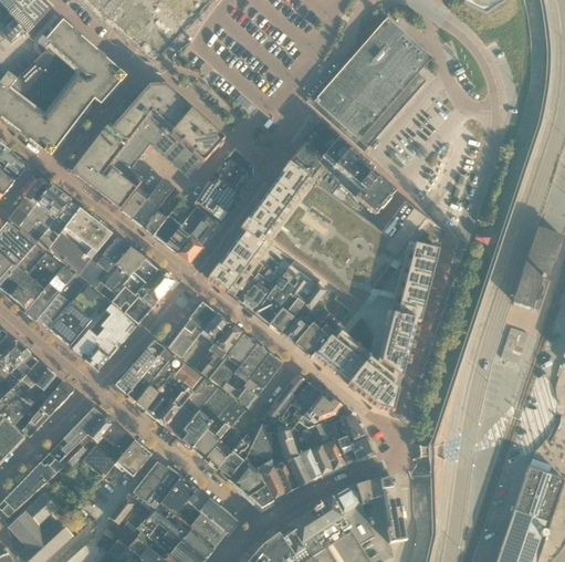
[(9,0),(21,12),(20,13),(33,25),(51,7),(43,0),(9,0)]
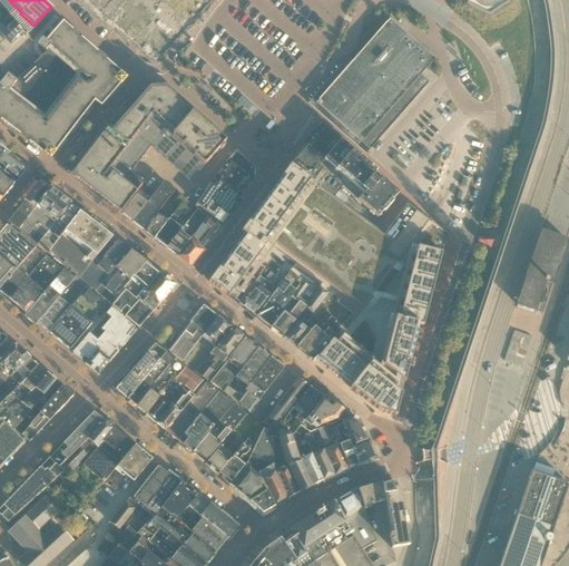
[(90,0),(162,59),(212,0),(90,0)]
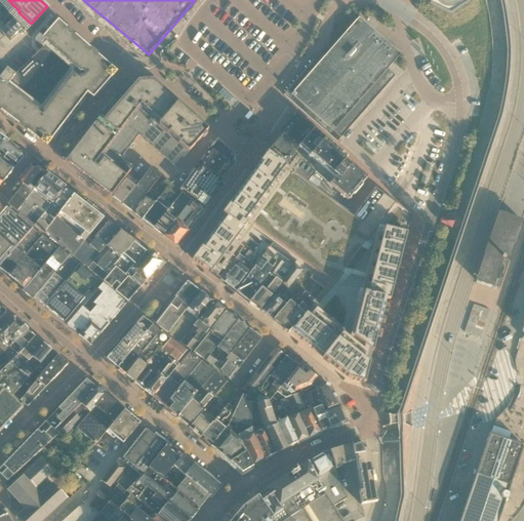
[(305,77),(292,91),(343,134),(396,73),(392,69),(389,66),(402,50),(365,18),(359,14),(318,62),(305,77)]
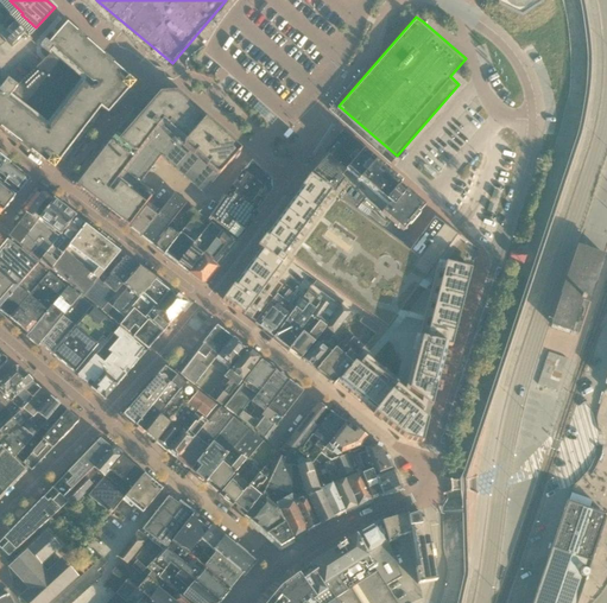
[(0,124),(48,160),(55,166),(61,158),(61,157),(101,105),(109,110),(130,87),(137,80),(68,19),(55,35),(50,40),(46,37),(45,38),(42,43),(51,51),(18,83),(8,76),(4,83),(0,81),(0,124)]
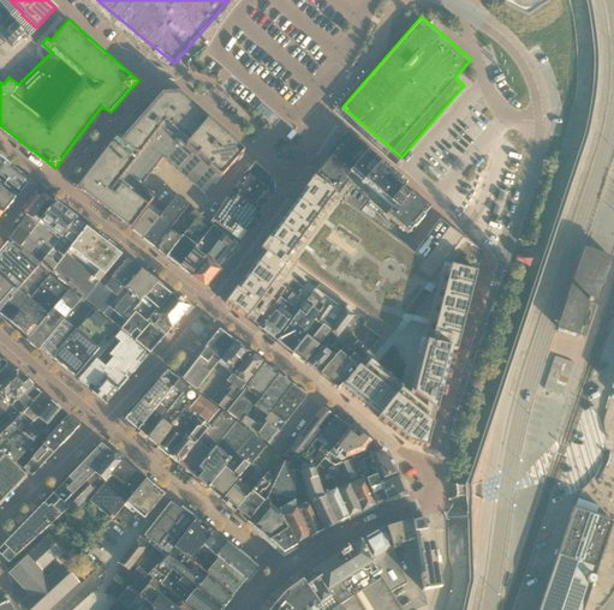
[(10,36),(15,41),(28,29),(23,23),(10,36)]
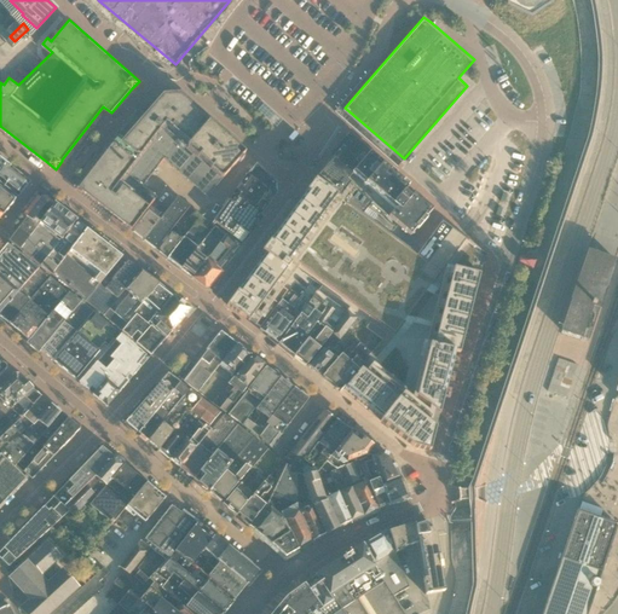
[(51,41),(56,35),(51,30),(45,38),(46,39),(47,38),(51,41)]
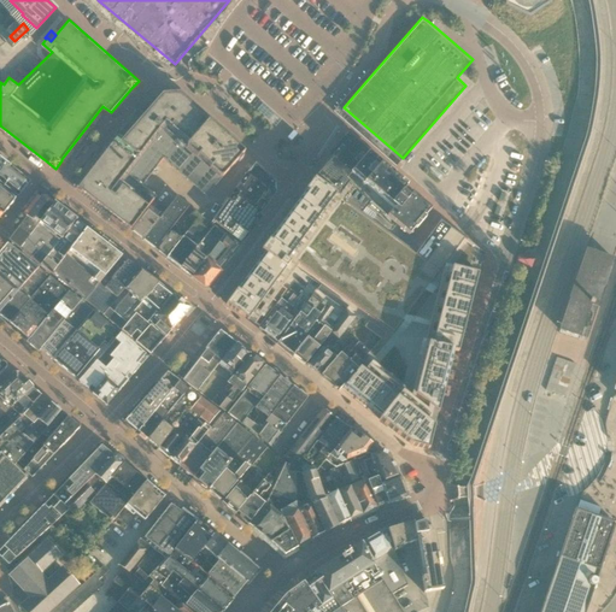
[(245,148),(180,92),(164,93),(146,113),(138,107),(78,186),(132,227),(158,193),(144,182),(164,154),(207,192),(245,148)]
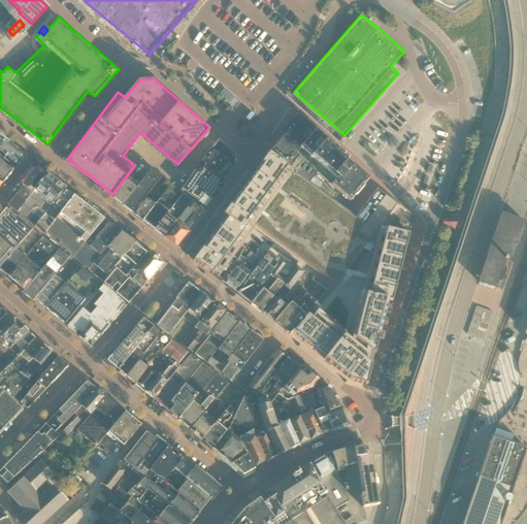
[(351,198),(354,195),(369,176),(304,120),(295,121),(281,137),(318,169),(351,198)]
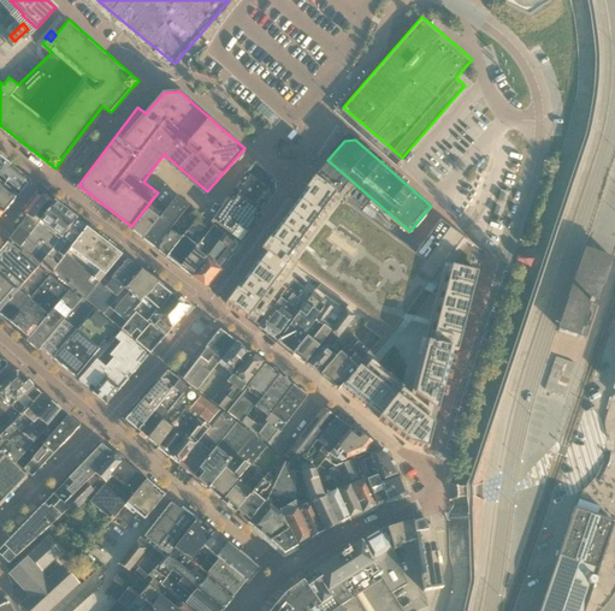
[(0,176),(19,191),(29,178),(29,175),(4,156),(0,161),(0,176)]
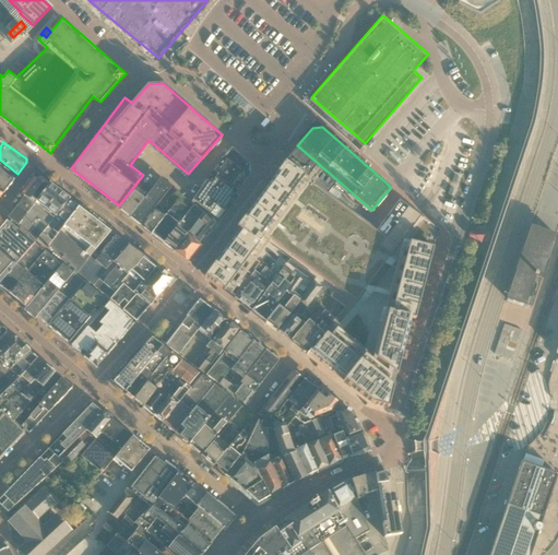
[(237,190),(251,170),(250,161),(233,144),(224,154),(212,172),(237,190)]
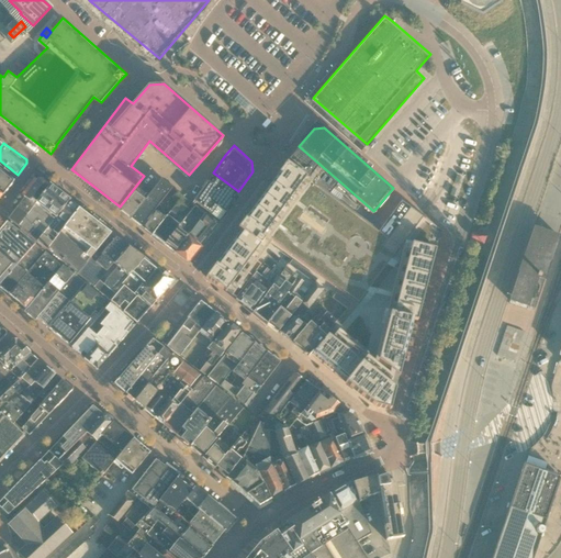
[(299,146),(288,159),(331,191),(338,180),(299,146)]
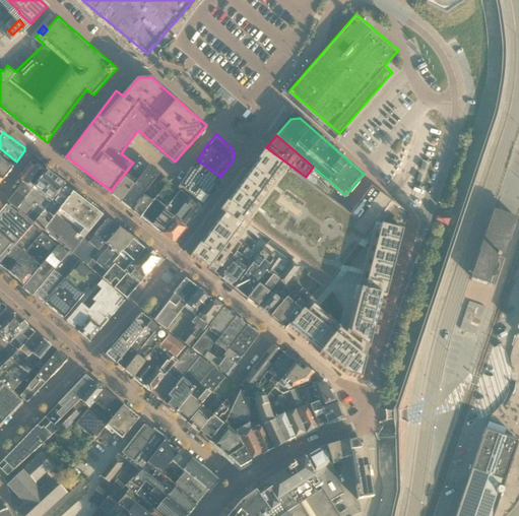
[(223,209),(191,253),(202,262),(203,261),(210,266),(246,218),(243,216),(245,214),(253,220),(337,282),(367,242),(369,244),(362,272),(369,274),(366,287),(362,286),(350,329),(369,344),(383,293),(387,294),(407,213),(406,212),(408,210),(372,183),(351,211),(306,177),(266,147),(220,207),(223,209)]
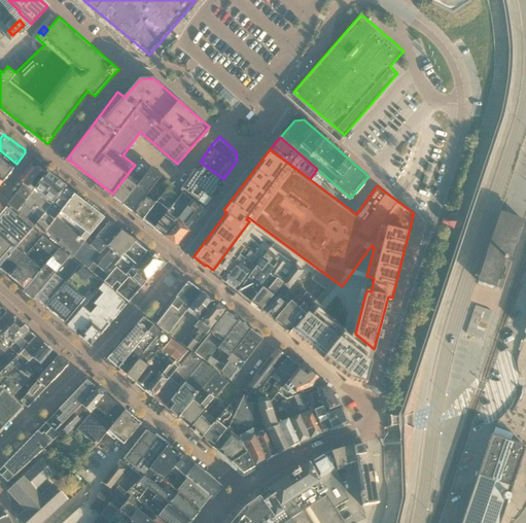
[(0,176),(3,179),(14,166),(0,154),(0,176)]
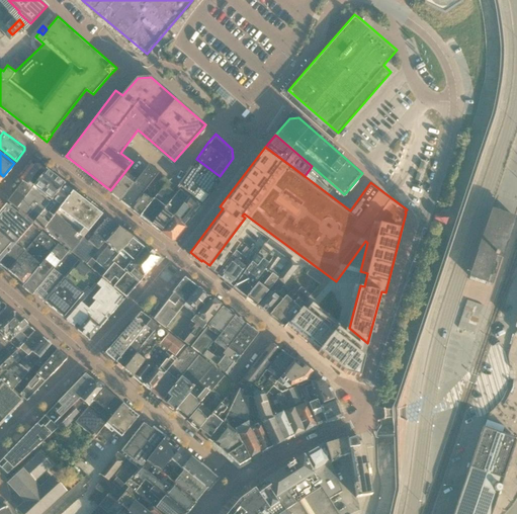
[(132,183),(133,184),(150,162),(146,159),(138,169),(137,169),(133,174),(127,170),(124,173),(111,190),(120,197),(132,183)]
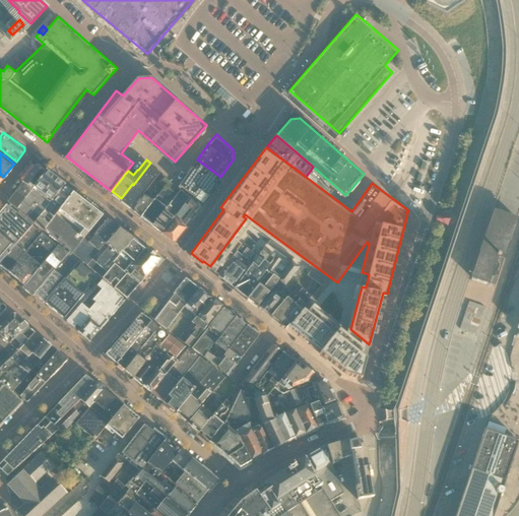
[(221,177),(220,177),(197,159),(180,183),(204,201),(221,177)]
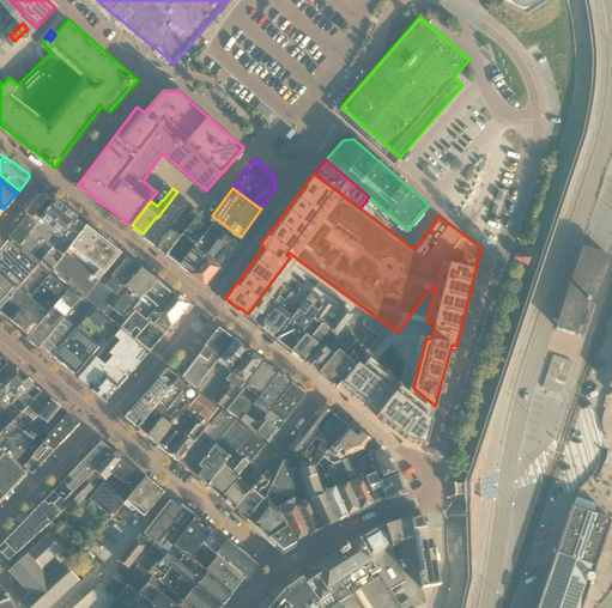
[(179,214),(188,201),(177,192),(157,218),(144,235),(156,243),(169,226),(162,222),(167,214),(168,216),(171,211),(171,210),(171,208),(179,214)]
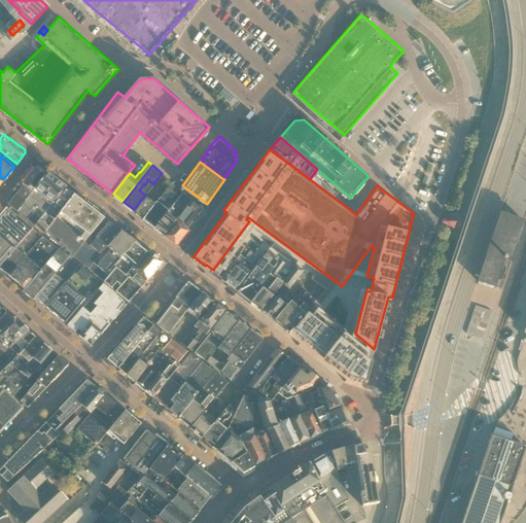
[(45,172),(37,166),(25,180),(24,181),(25,182),(8,202),(18,209),(47,171),(47,170),(45,172)]
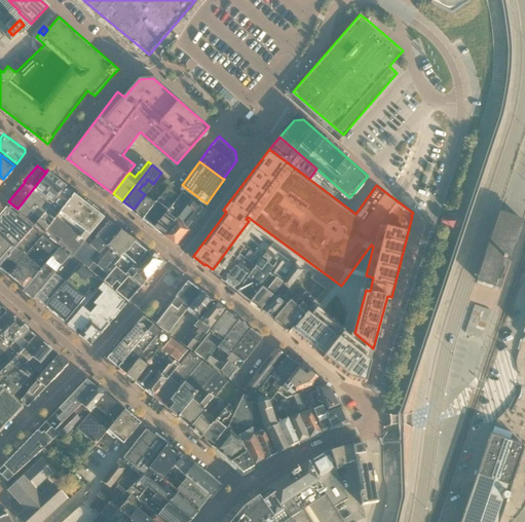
[(36,223),(66,185),(47,171),(17,209),(36,223)]
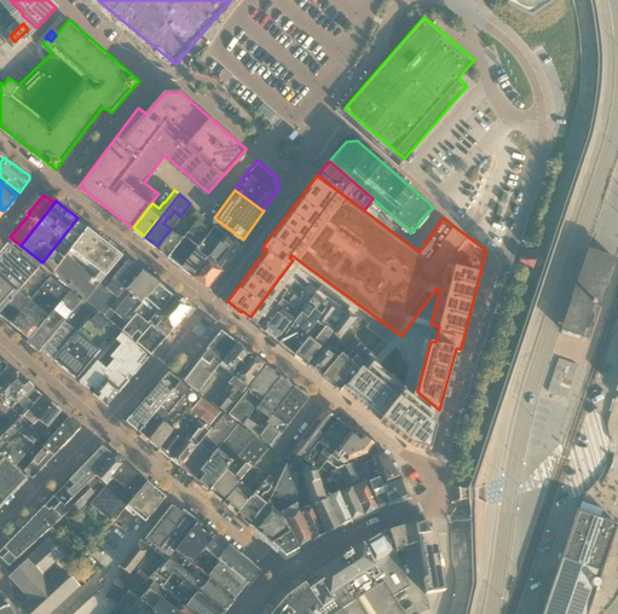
[(197,218),(202,213),(196,208),(192,213),(197,218)]
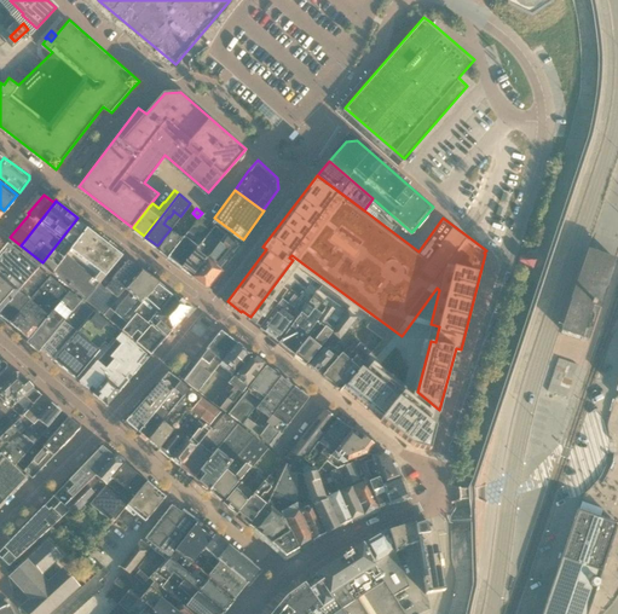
[(217,222),(202,213),(197,218),(183,237),(169,255),(182,265),(198,245),(212,229),(217,222)]
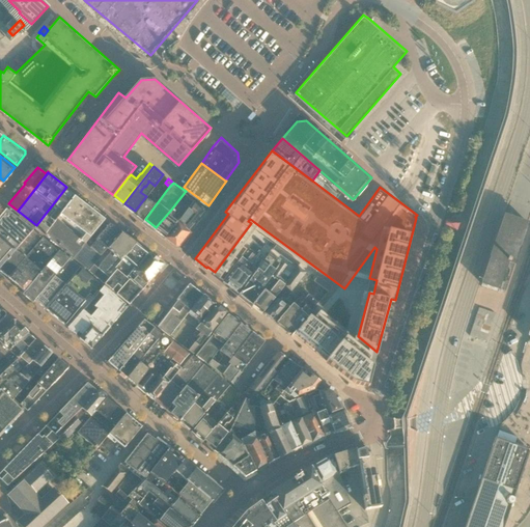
[(66,187),(36,225),(46,232),(75,194),(66,187)]
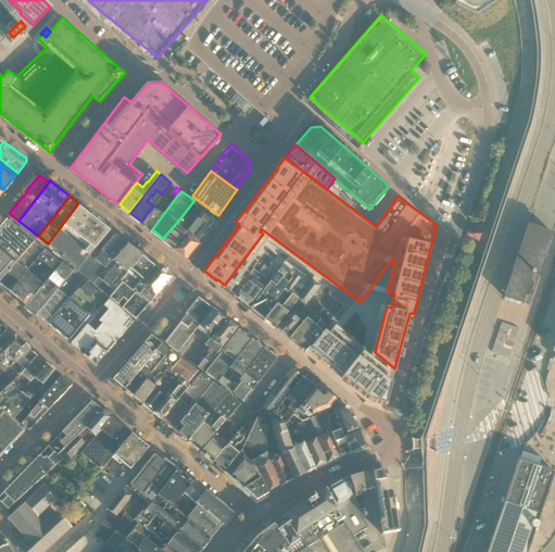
[(174,247),(189,229),(204,208),(201,205),(194,200),(190,205),(178,221),(163,238),(174,247)]
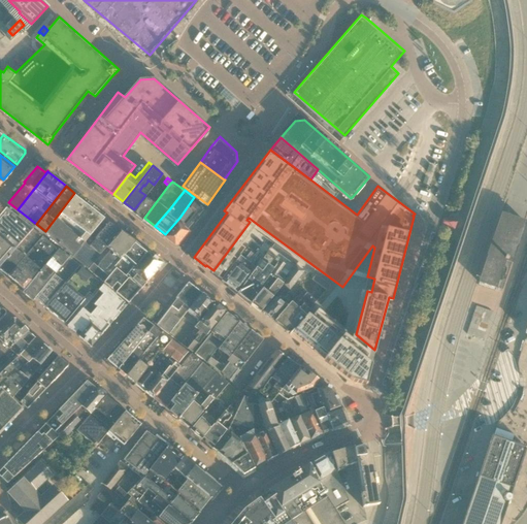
[(73,254),(91,233),(105,216),(75,192),(74,193),(45,231),(62,244),(61,247),(70,254),(71,252),(73,254)]
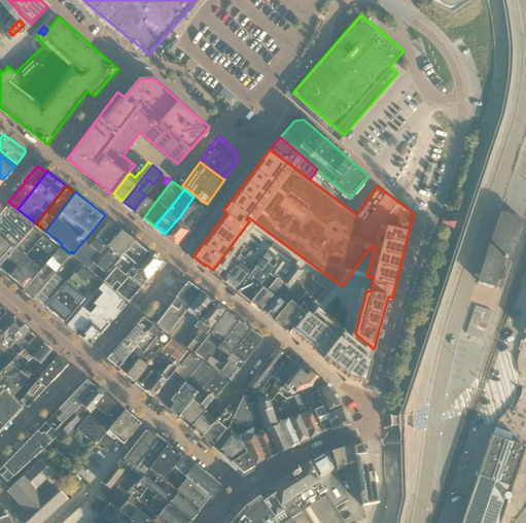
[(144,217),(155,202),(146,194),(145,195),(134,209),(144,217)]
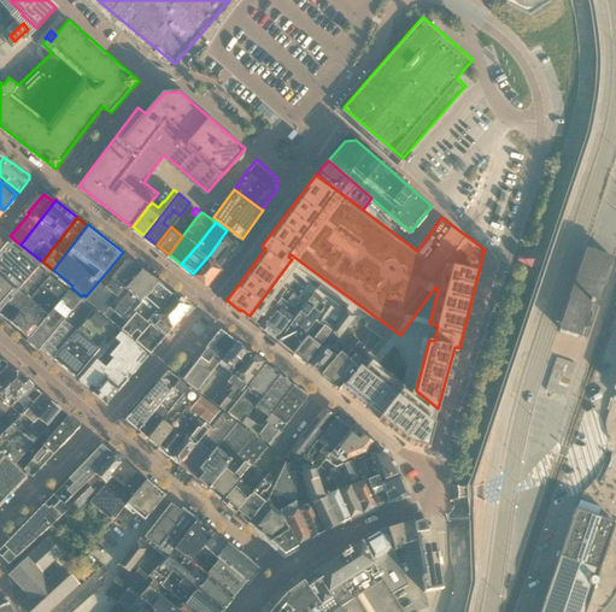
[(241,242),(227,230),(210,254),(193,274),(205,283),(211,283),(222,268),(241,242)]
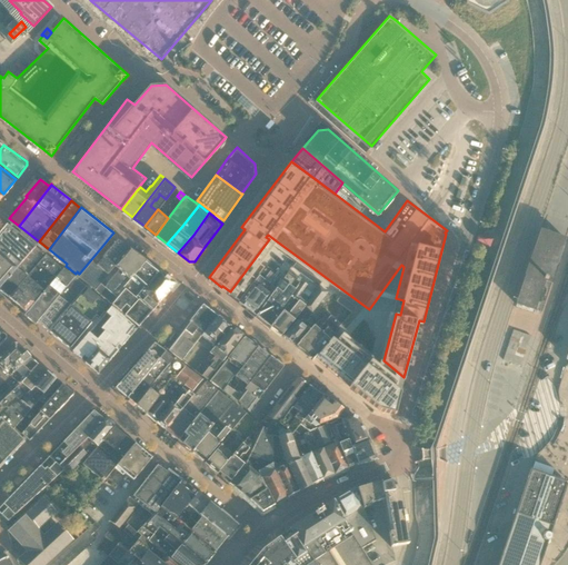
[(0,284),(5,279),(18,265),(36,244),(8,220),(0,229),(0,284)]
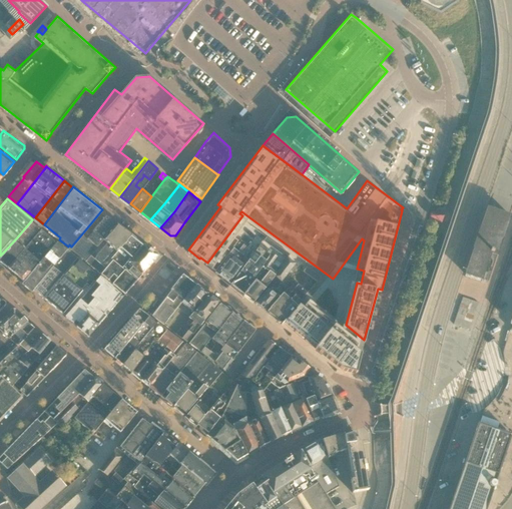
[(503,208),(488,203),(475,242),(465,272),(487,279),(497,250),(511,211),(503,208)]
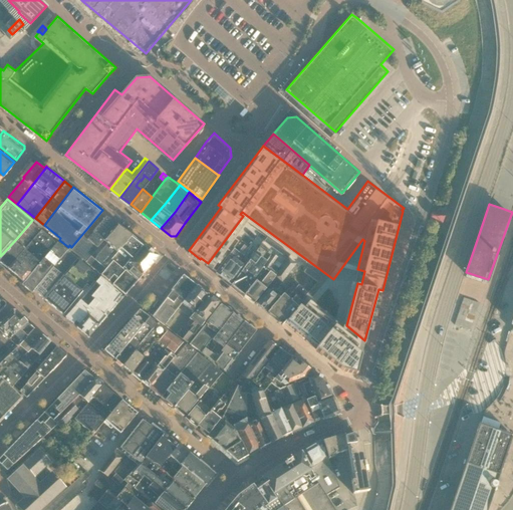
[(86,259),(118,222),(106,213),(93,229),(94,229),(93,231),(88,227),(71,247),(86,259)]
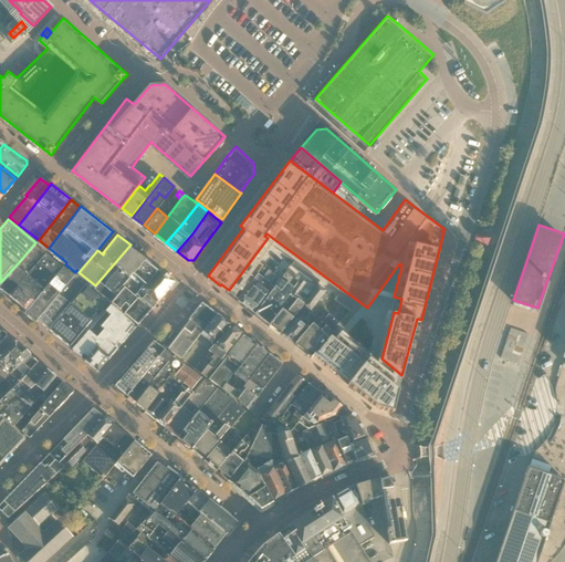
[(18,263),(4,278),(0,282),(0,284),(10,293),(14,288),(28,272),(46,250),(35,242),(18,263)]
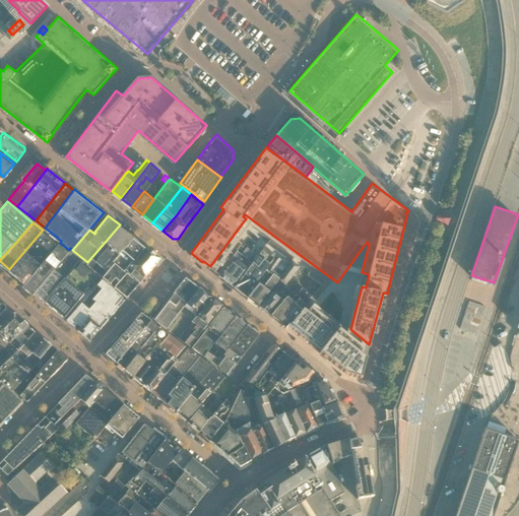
[(102,274),(135,236),(120,224),(87,262),(102,274)]
